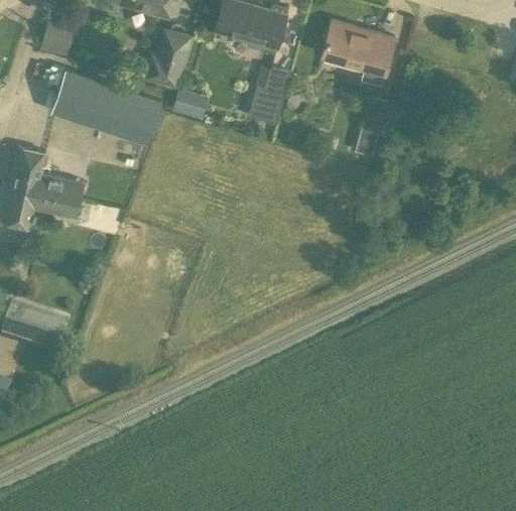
[(110,0),(111,0),(174,18),(178,0),(110,0)]
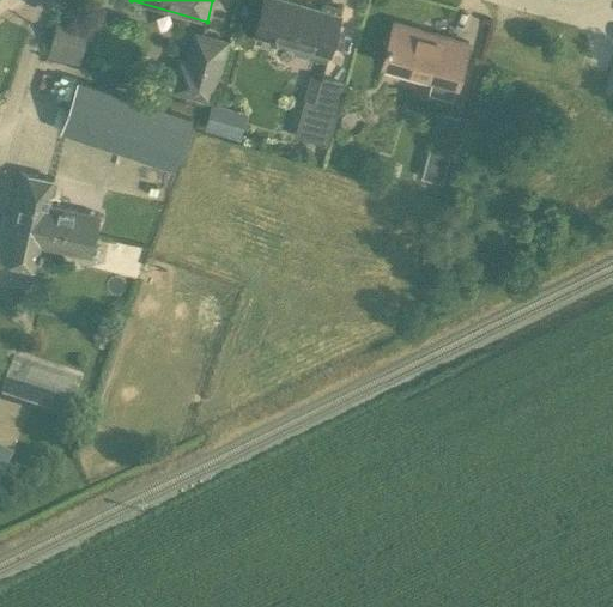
[(322,7),(320,16),(265,0),(254,37),(289,47),(292,59),(326,67),(328,59),(341,12),(322,7)]
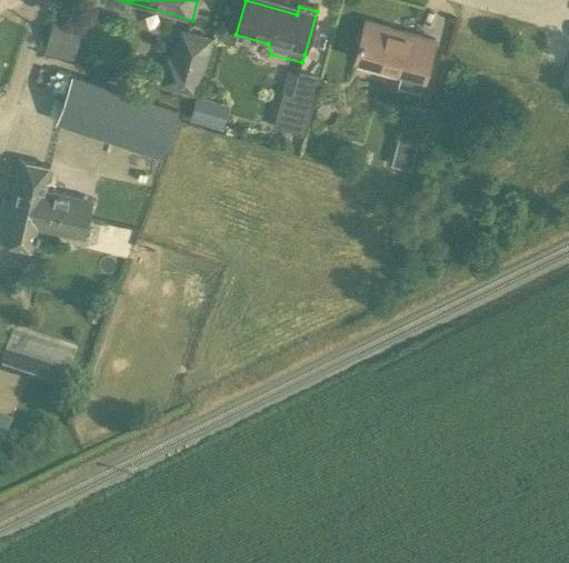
[(51,26),(43,58),(72,64),(80,33),(51,26)]
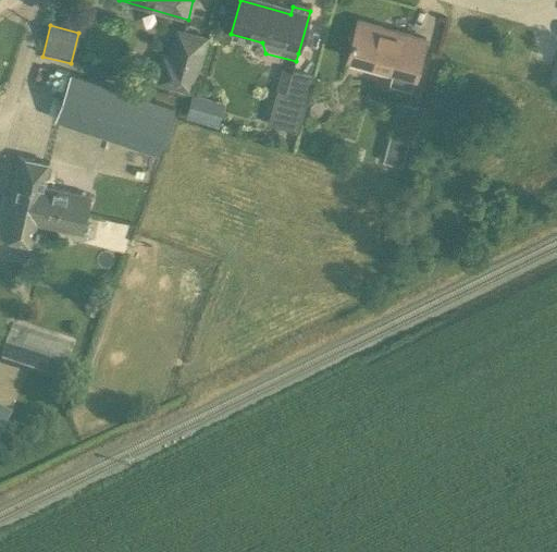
[(357,25),(347,61),(393,73),(388,87),(410,94),(413,80),(424,44),(357,25)]
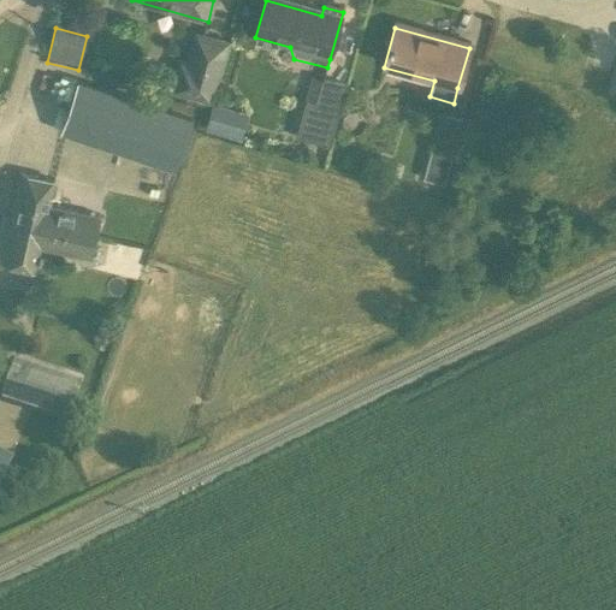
[(229,46),(195,36),(187,65),(177,63),(167,98),(212,110),(229,46)]
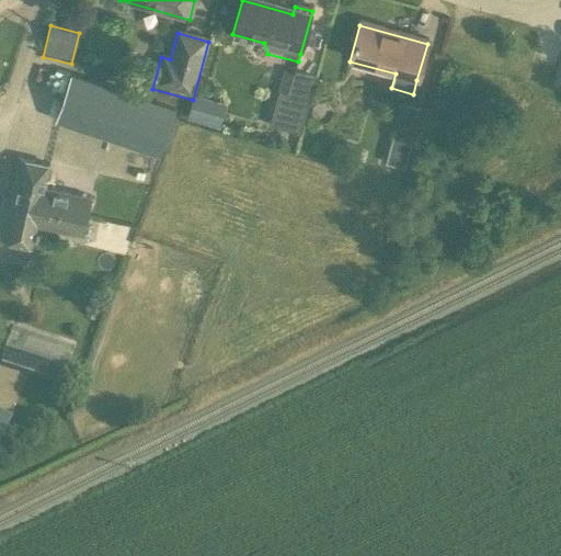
[(288,97),(278,94),(268,129),(300,138),(316,81),(294,76),(288,97)]
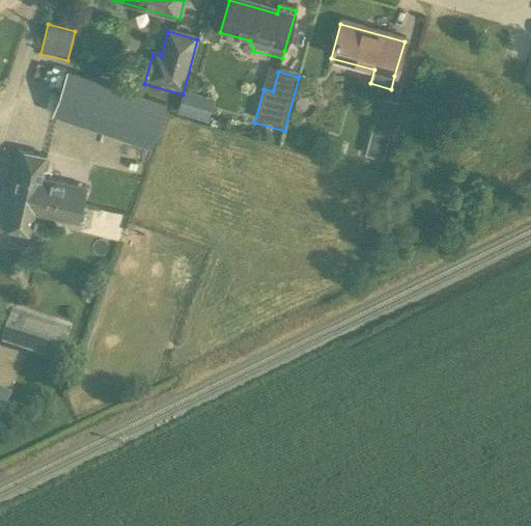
[(67,73),(52,117),(70,122),(151,150),(166,106),(84,79),(67,73)]
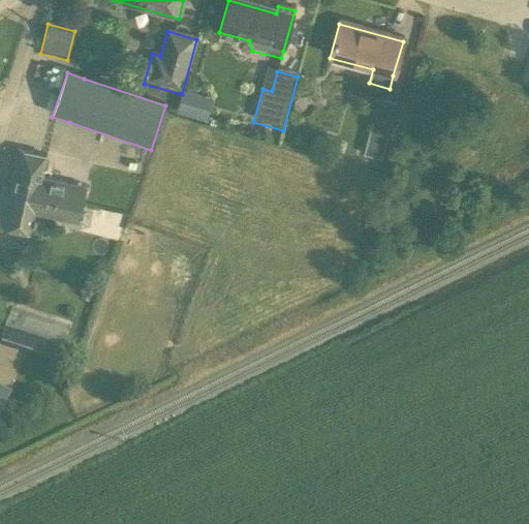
[(183,93),(177,115),(207,123),(213,101),(183,93)]
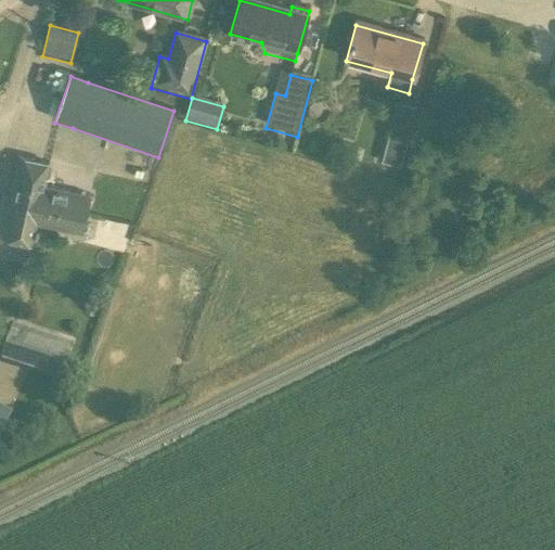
[(399,170),(416,111),(397,106),(381,165),(399,170)]
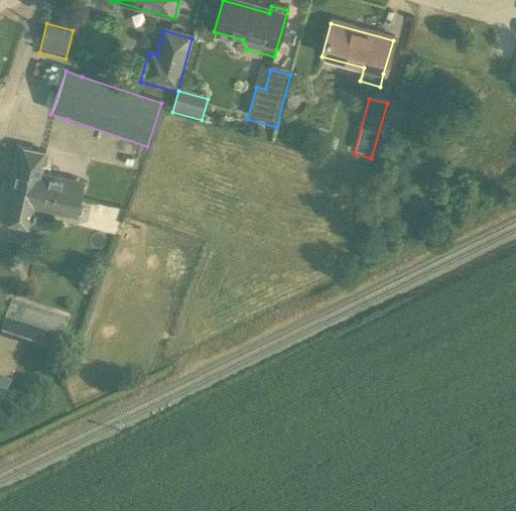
[(16,149),(8,187),(80,202),(83,184),(40,175),(45,155),(16,149)]
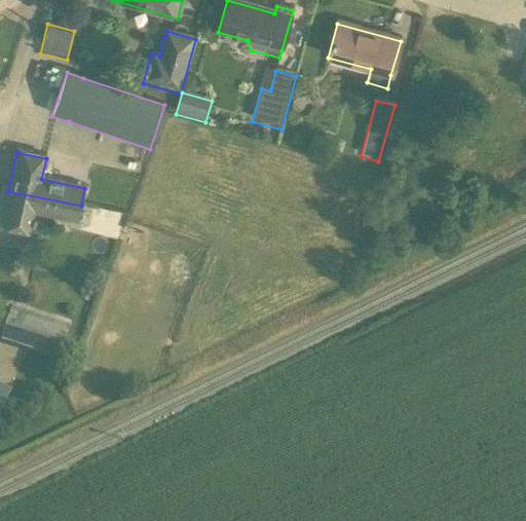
[(77,223),(81,206),(8,191),(0,226),(0,228),(30,235),(34,214),(77,223)]
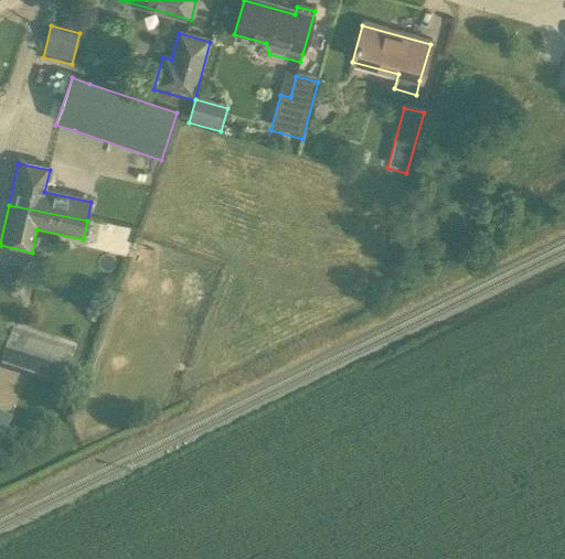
[(75,357),(13,337),(4,366),(2,375),(30,383),(63,394),(75,357)]
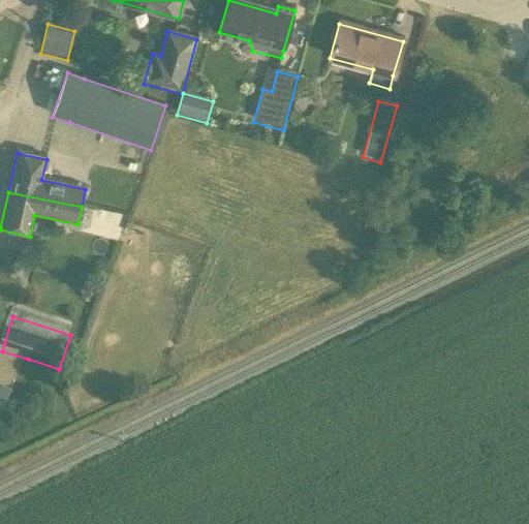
[(0,423),(9,401),(0,396),(0,423)]
